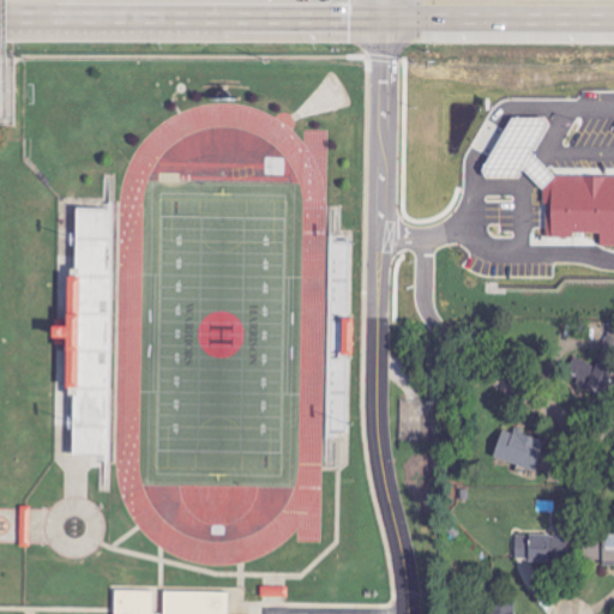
[(613,176),(570,176),(530,160),(546,122),(546,121),(539,118),(507,118),(483,175),(491,179),(517,179),(518,176),(546,187),(545,238),(572,239),(575,233),(597,234),(600,235),(600,246),(613,246),(613,176)]
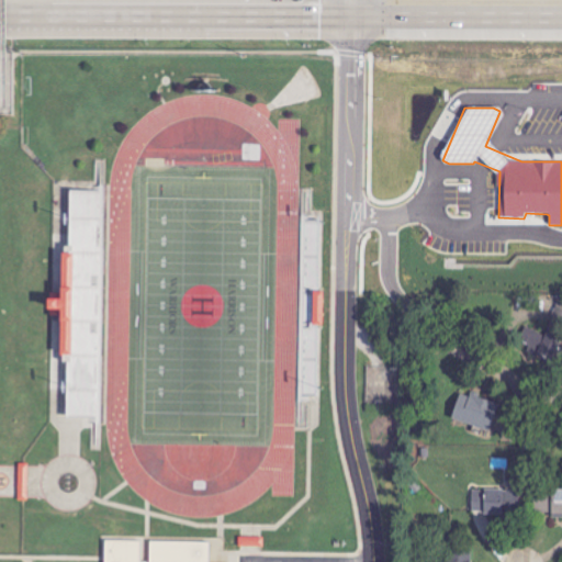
[(550,116),(561,116),(561,158),(551,158),(552,132),(550,132),(550,116)]
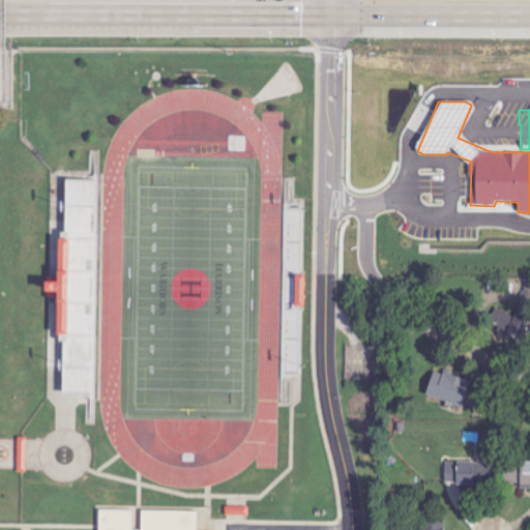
[(95,394),(100,180),(65,180),(64,239),(55,239),(54,283),(39,283),(39,295),(54,295),(54,336),(62,336),(61,394),(95,394)]
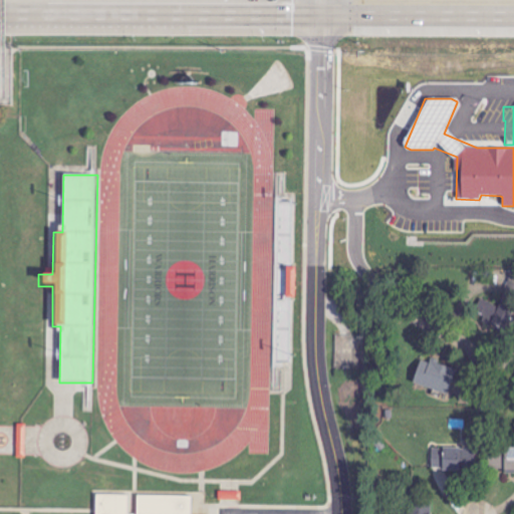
[(503,328),(511,312),(479,297),(471,313),(503,328)]
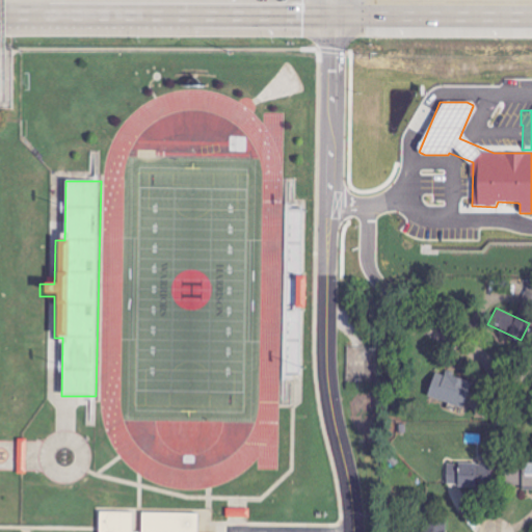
[(461,408),(471,381),(444,373),(443,375),(433,373),(426,397),(461,408)]
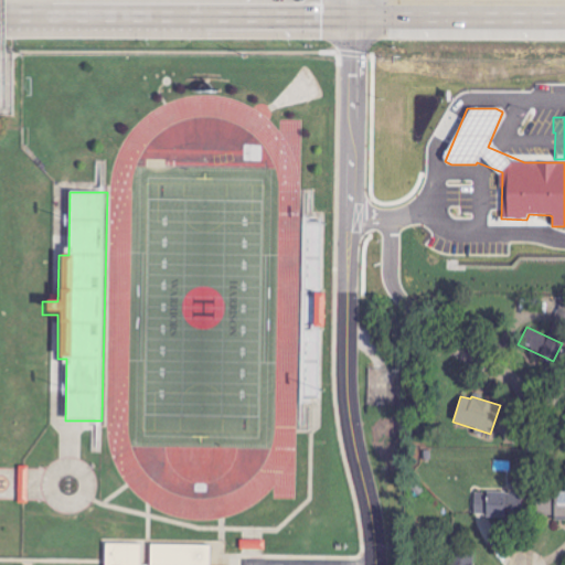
[(29,467),(19,466),(19,503),(28,503),(29,467)]
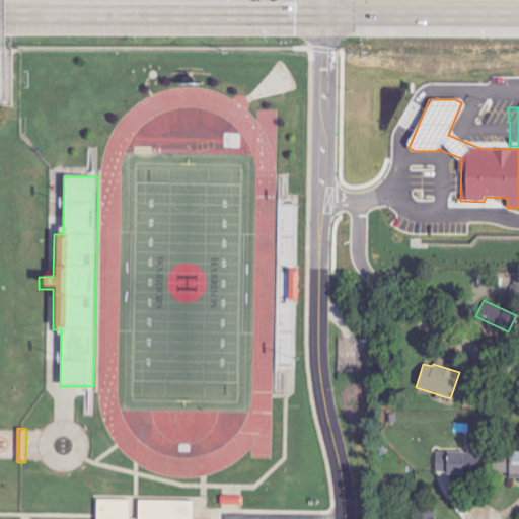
[(244,506),(244,497),(221,496),(220,505),(244,506)]
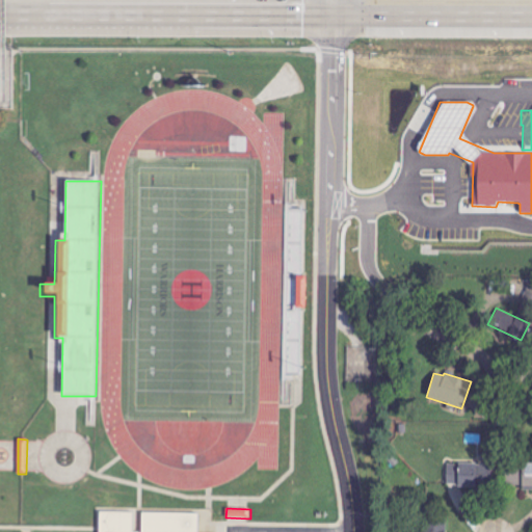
[(197,531),(198,514),(143,512),(141,531),(197,531)]
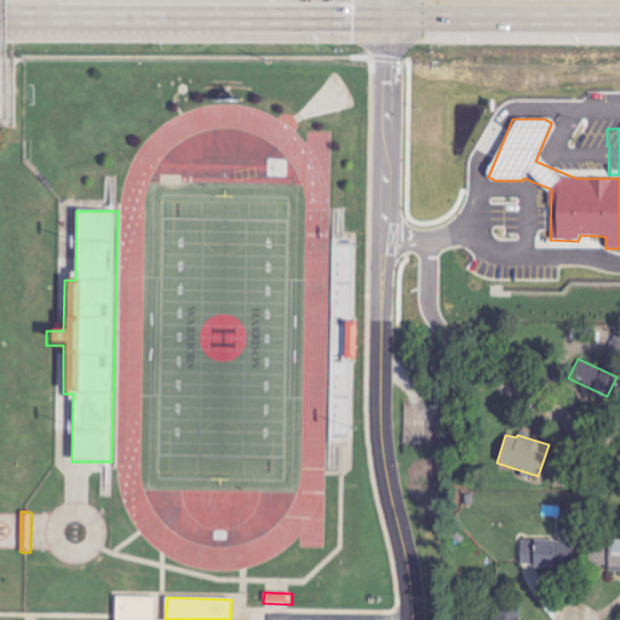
[(492,619),(518,619),(520,606),(493,604),(492,619)]
